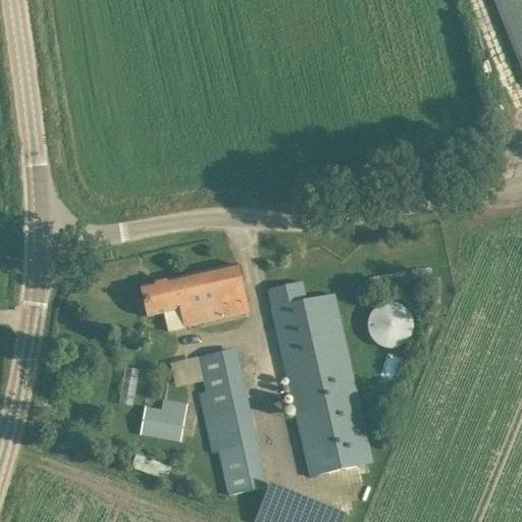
[(521,0),(493,0),(515,51),(507,54),(510,63),(521,57),(521,0)]
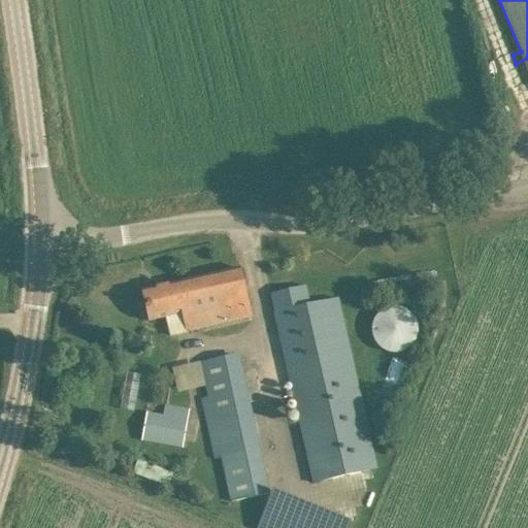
[(251,318),(240,269),(240,268),(141,291),(149,322),(163,318),(167,336),(251,318)]
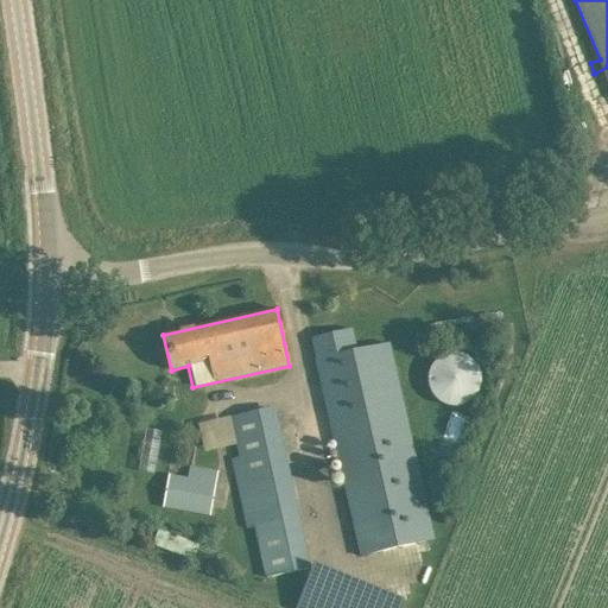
[(432,542),(393,366),(388,343),(359,349),(354,328),(312,337),(317,359),(315,360),(360,558),(432,542)]
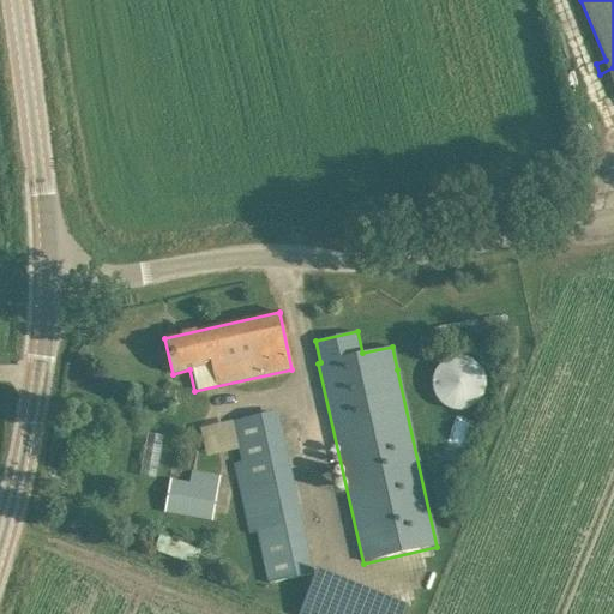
[(456,415),(487,385),(458,354),(427,383),(456,415)]
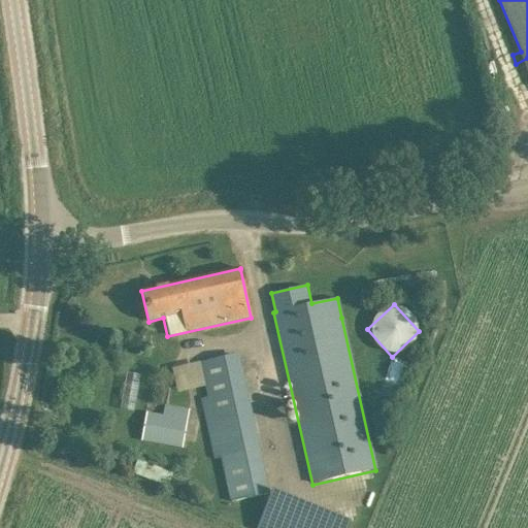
[(231,500),(270,493),(240,353),(172,367),(177,392),(206,386),(208,396),(202,398),(215,459),(222,457),(231,500)]
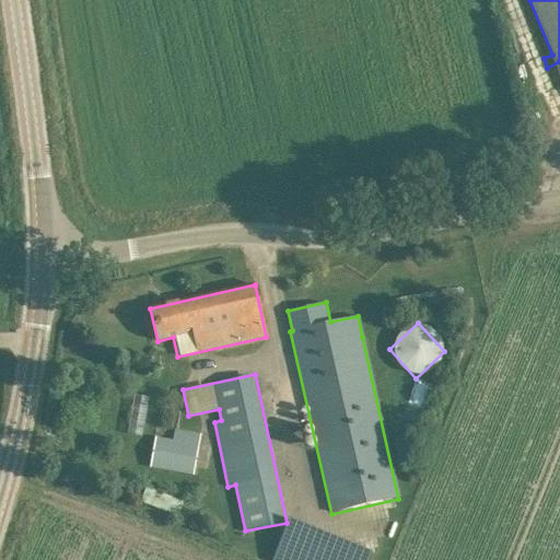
[(151,466),(194,475),(201,434),(177,429),(175,440),(155,436),(151,466)]
